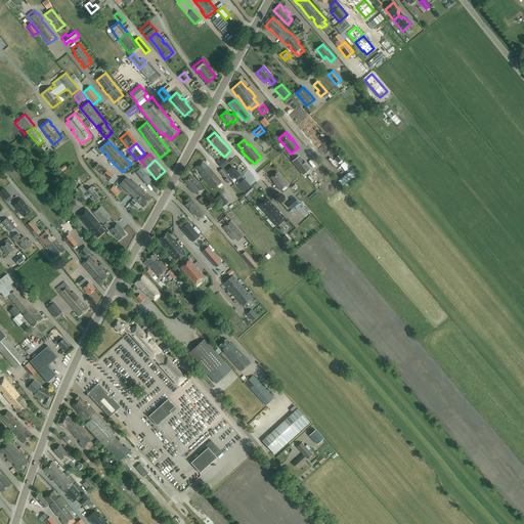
[(204,179),(213,171),(211,169),(210,170),(206,166),(208,165),(205,162),(204,163),(203,162),(197,168),(201,173),(200,174),(204,179)]
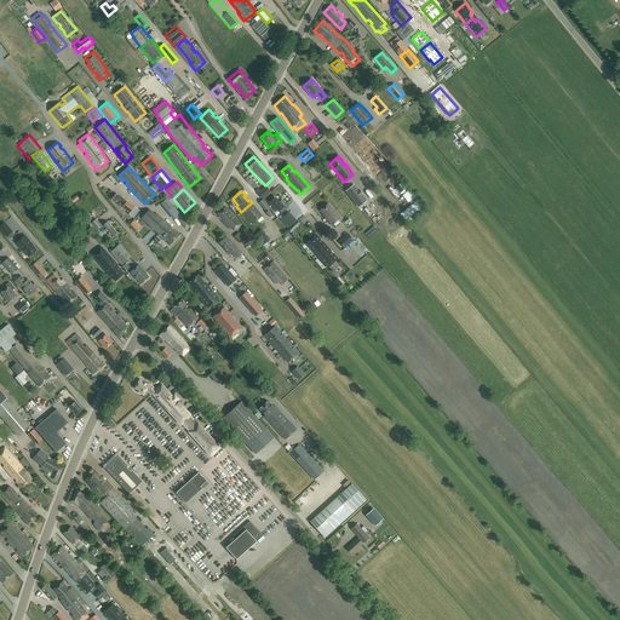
[(126,201),(116,194),(112,200),(122,207),(126,201)]
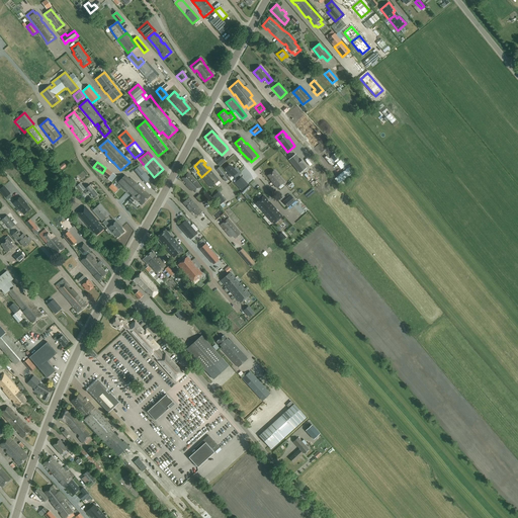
[(230,165),(226,169),(233,177),(234,176),(235,178),(241,173),(236,168),(235,170),(230,165)]
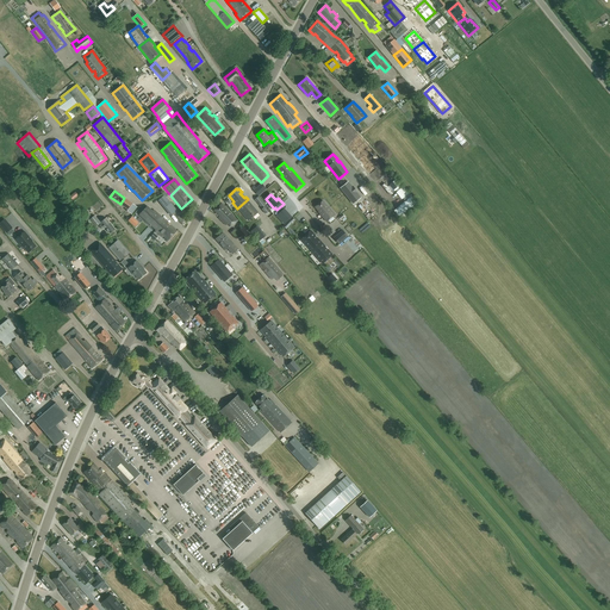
[(173,215),(178,211),(165,195),(160,200),(173,215)]
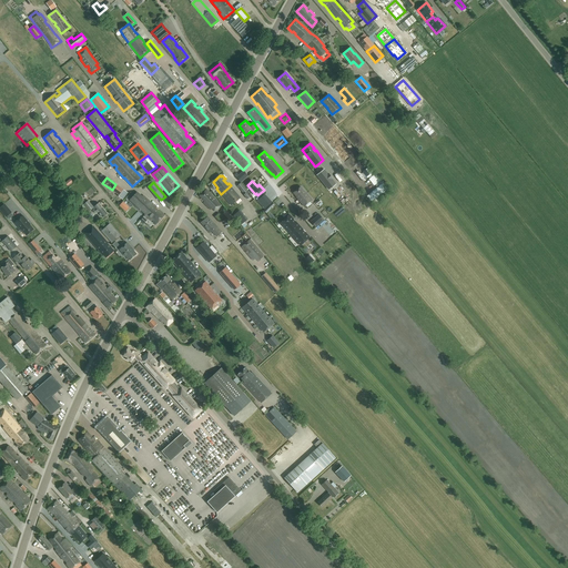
[(247,200),(251,196),(241,183),(236,185),(244,194),(243,194),(247,200)]
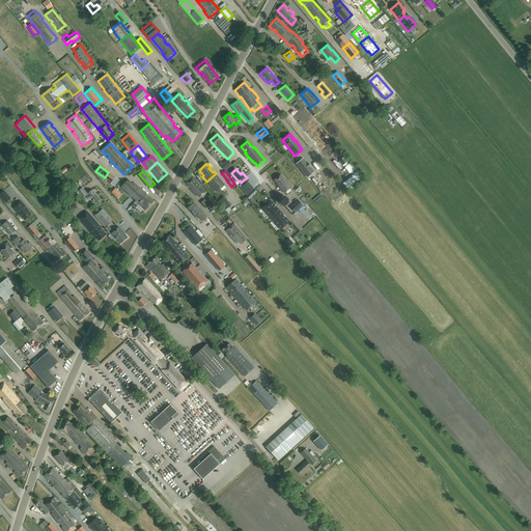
[(115,186),(119,180),(108,172),(105,177),(115,186)]
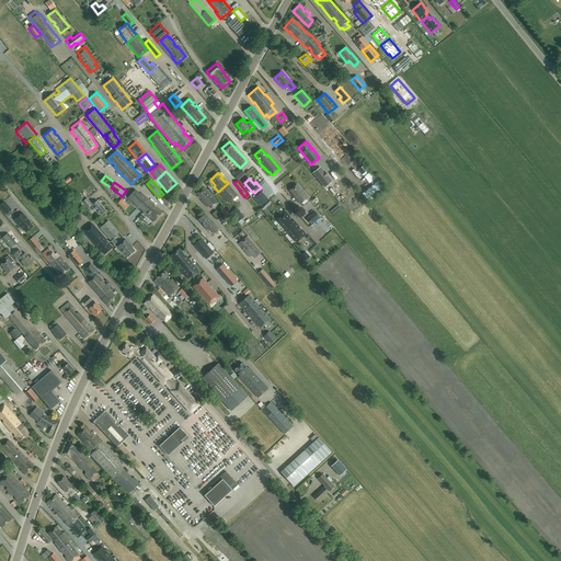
[(228,183),(218,192),(228,203),(238,195),(230,186),(230,185),(228,183)]
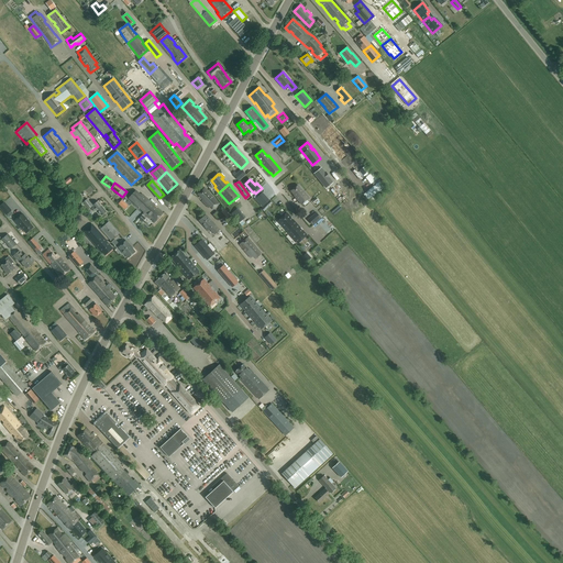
[(304,191),(298,186),(290,191),(296,198),(295,198),(301,205),(309,198),(304,191)]
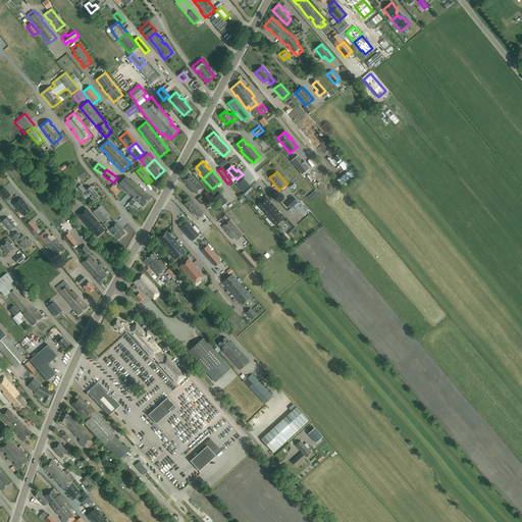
[(198,195),(203,190),(190,175),(184,180),(189,186),(188,187),(193,193),(195,192),(198,195)]
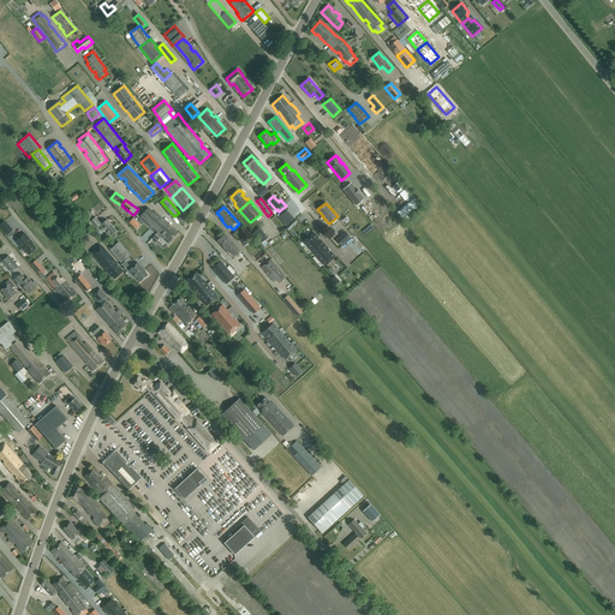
[(154,213),(148,208),(139,216),(156,232),(156,233),(162,238),(163,239),(165,239),(169,243),(178,233),(172,227),(172,228),(168,225),(155,213),(154,213)]
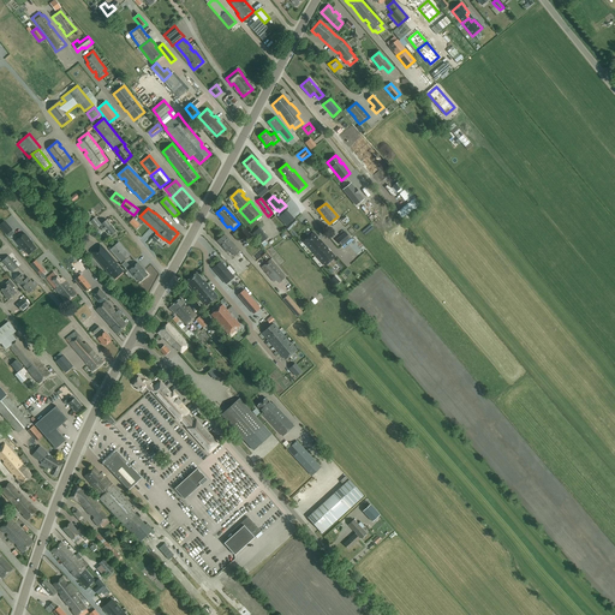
[(293,219),(286,210),(279,218),(287,226),(293,219)]
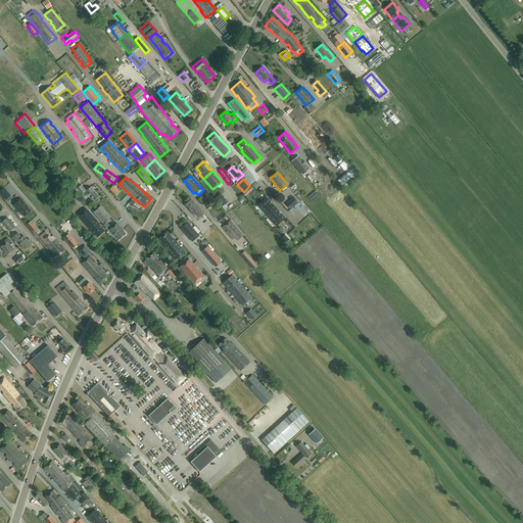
[(80,186),(76,182),(72,185),(80,195),(85,200),(87,199),(86,198),(87,197),(90,195),(95,200),(99,197),(91,187),(86,191),(81,185),(80,186)]
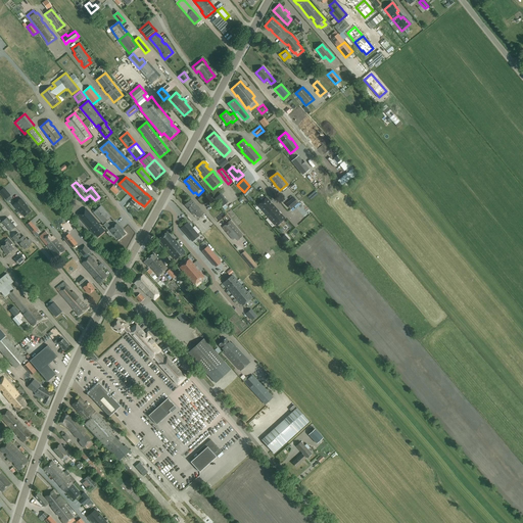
[(156,193),(159,190),(153,183),(150,186),(156,193)]
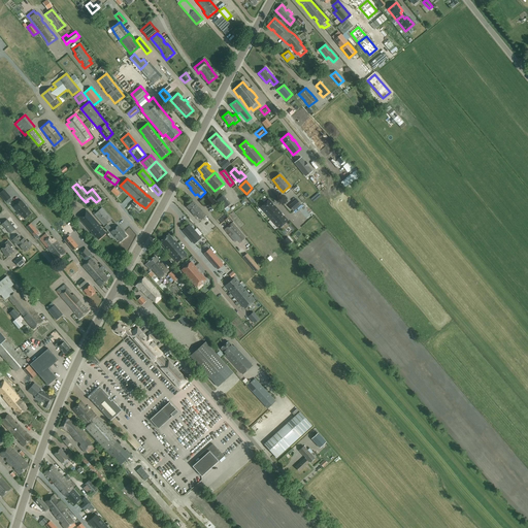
[(76,197),(69,188),(64,193),(71,202),(76,197)]
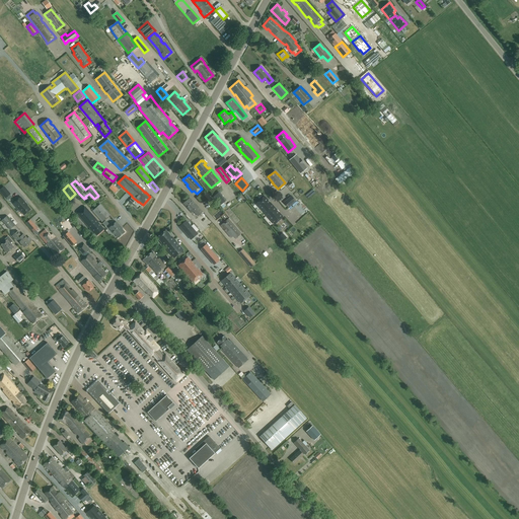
[(10,194),(4,187),(0,190),(0,192),(5,199),(10,194)]
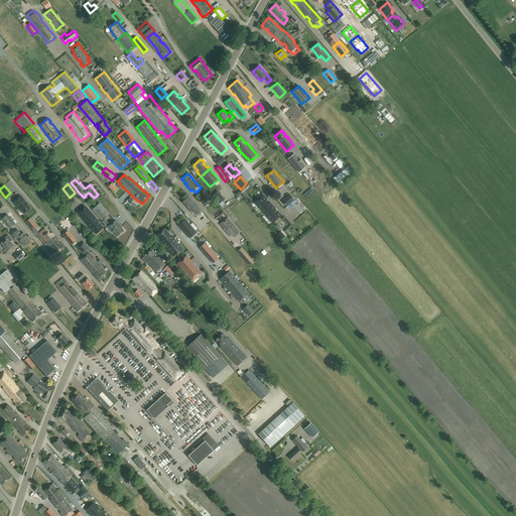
[(263,196),(255,203),(264,213),(272,206),(268,201),(267,202),(266,200),(263,196)]
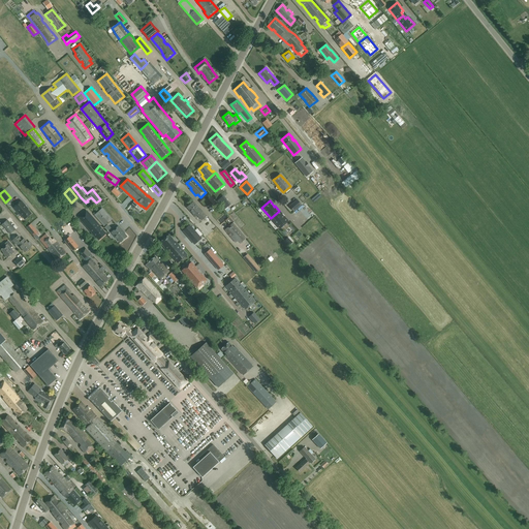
[(292,211),(301,205),(297,200),(289,207),(292,211)]
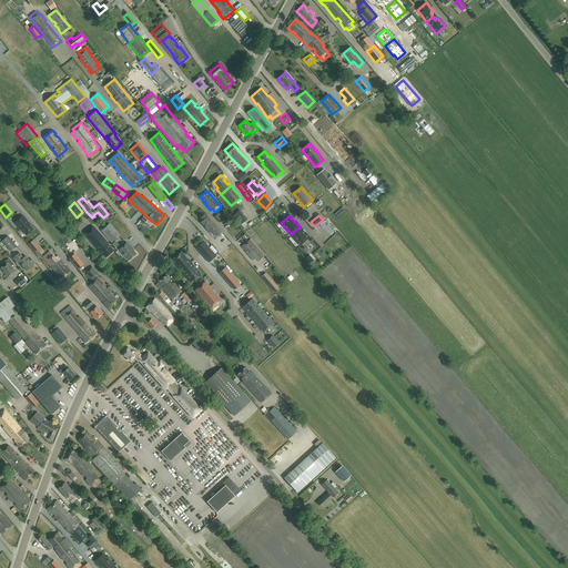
[(23,220),(20,216),(14,222),(20,230),(21,229),(26,235),(33,229),(28,223),(29,222),(26,219),(23,220)]
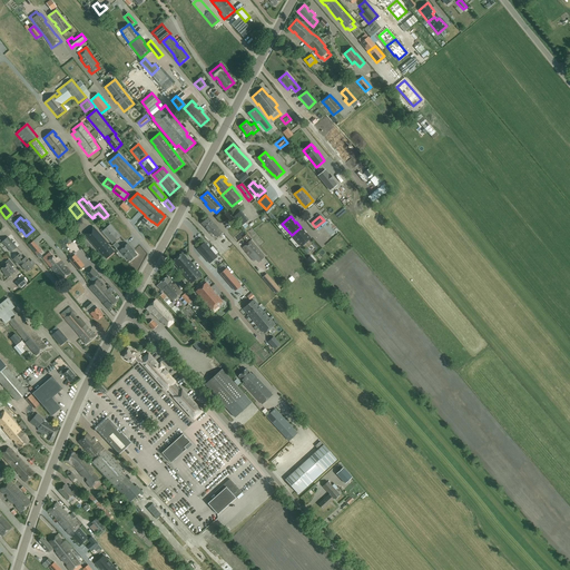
[(215,225),(208,217),(202,223),(210,234),(212,232),(217,237),(223,233),(215,224),(215,225)]
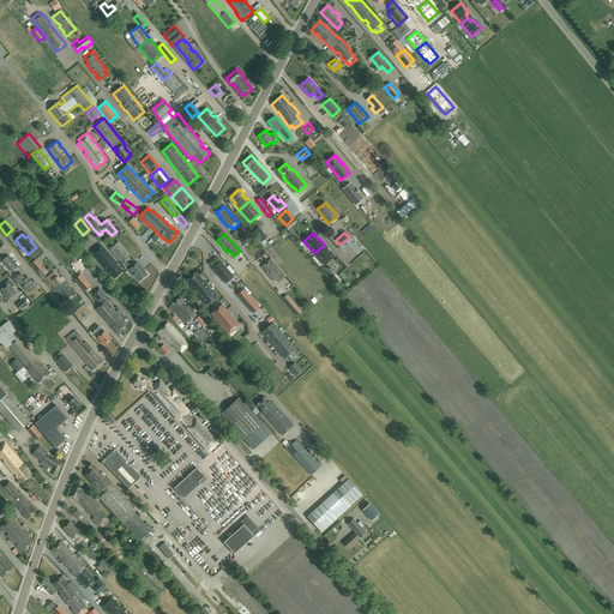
[(130,254),(119,241),(113,246),(112,245),(108,247),(109,250),(121,263),(130,254)]
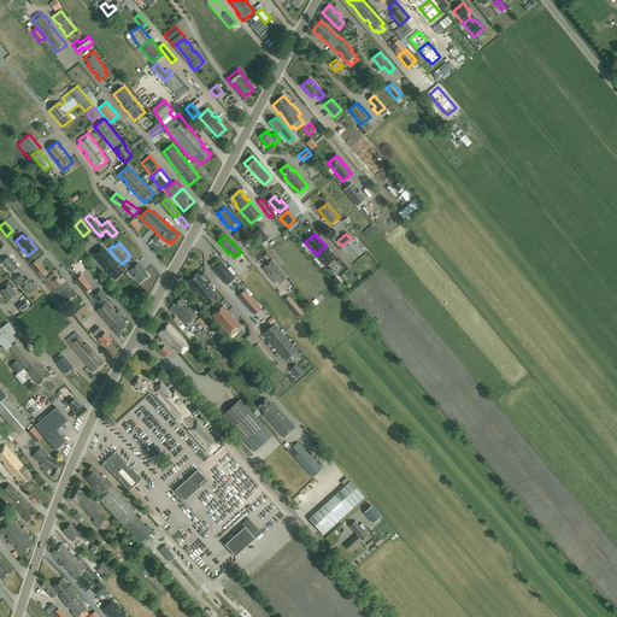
[(123,272),(116,264),(117,264),(105,251),(101,246),(92,254),(95,258),(107,272),(109,271),(115,280),(123,272)]
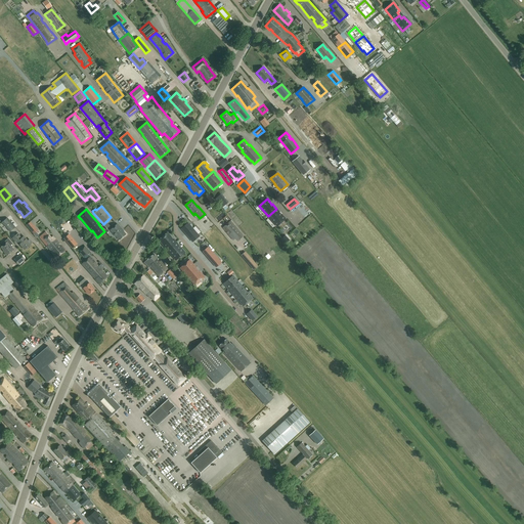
[(276,209),(268,216),(277,226),(286,219),(281,214),(280,215),(278,213),(279,212),(276,209)]
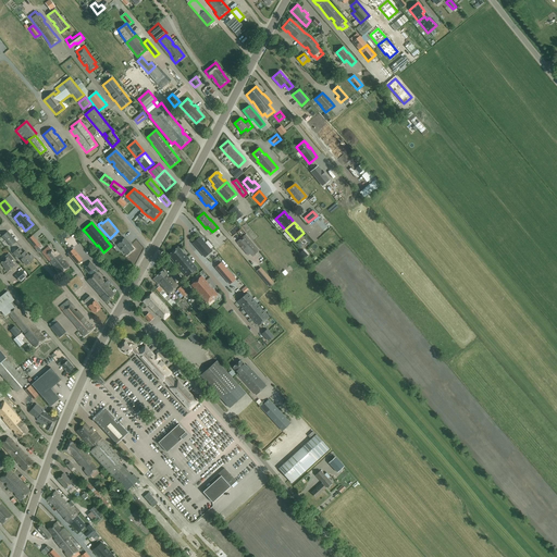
[(8,231),(2,236),(11,247),(16,242),(8,231)]
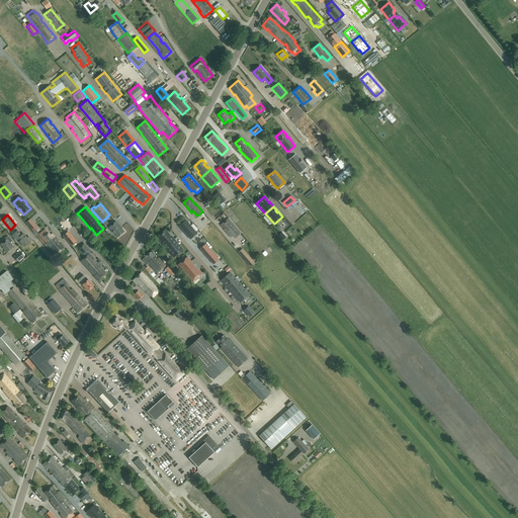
[(235,238),(241,234),(228,219),(220,225),(231,237),(233,236),(235,238)]
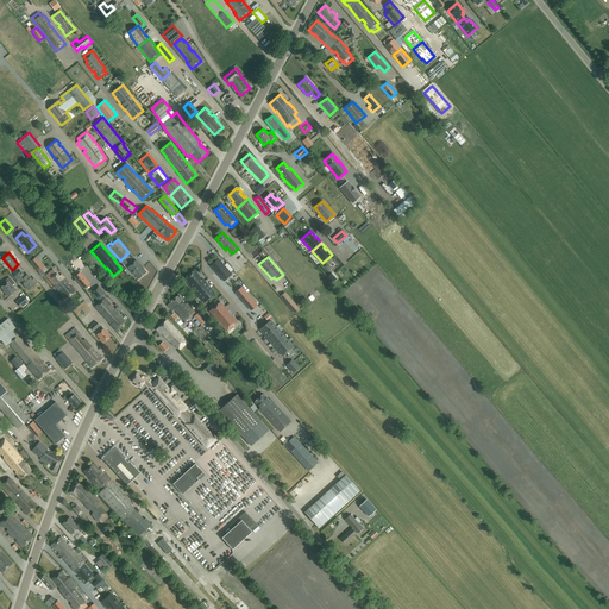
[(211,265),(217,272),(224,265),(219,259),(211,265)]
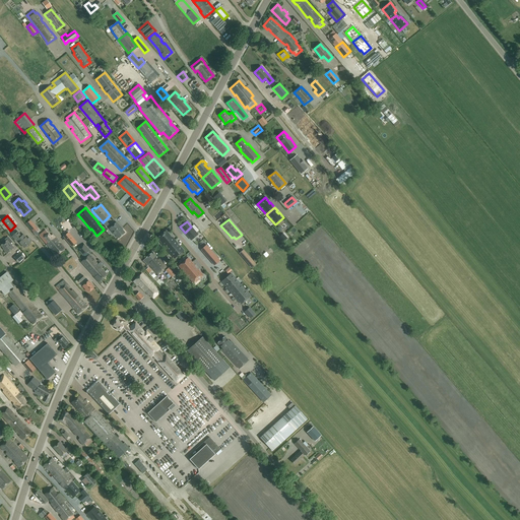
[(119,238),(125,233),(122,230),(123,230),(117,222),(110,229),(116,236),(116,235),(119,238)]
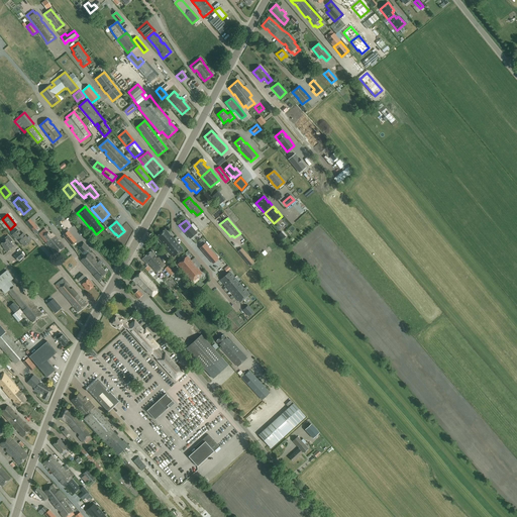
[(196,232),(190,225),(184,231),(189,237),(196,232)]
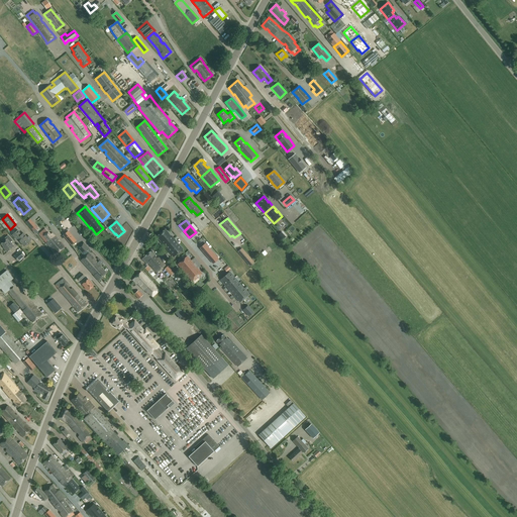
[(247,238),(254,233),(248,226),(241,231),(247,238)]
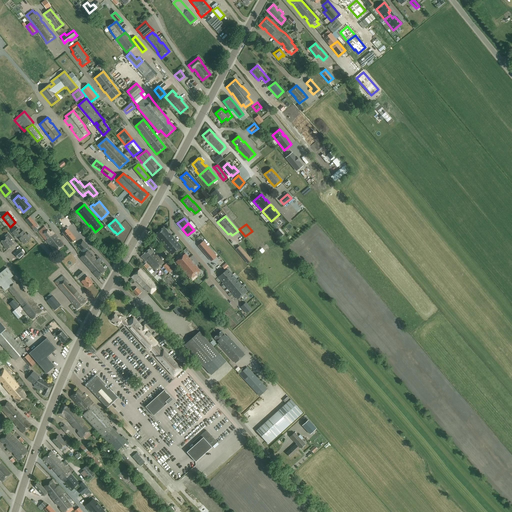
[(159,239),(163,244),(172,236),(169,233),(169,234),(167,232),(167,231),(164,227),(155,234),(159,239)]
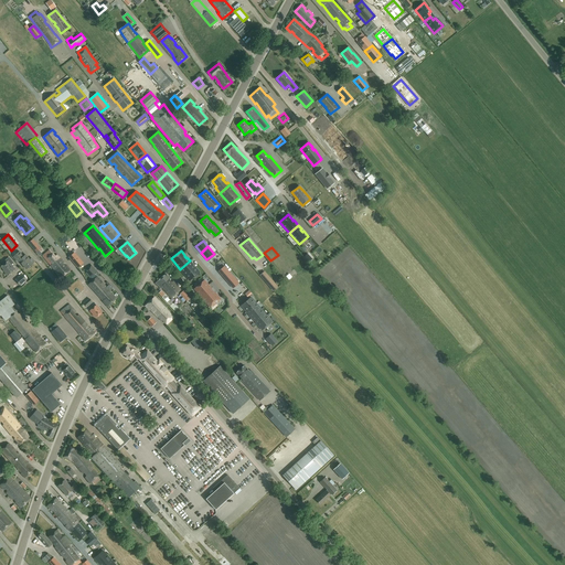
[(24,256),(20,252),(17,253),(13,257),(18,262),(19,260),(27,269),(33,264),(25,255),(24,256)]
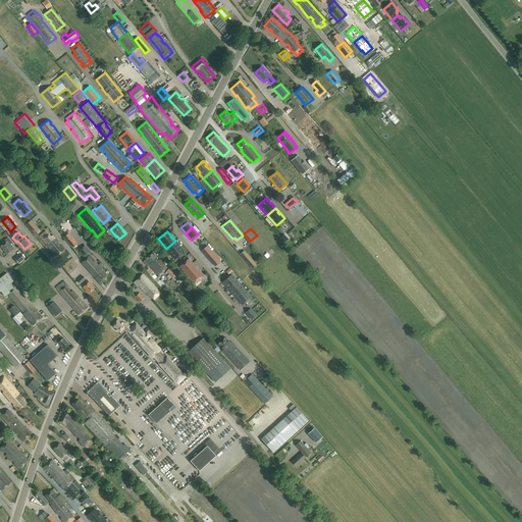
[(51,238),(49,235),(47,232),(40,238),(46,246),(50,250),(56,257),(65,250),(61,245),(60,246),(58,243),(59,243),(53,236),(51,238)]
